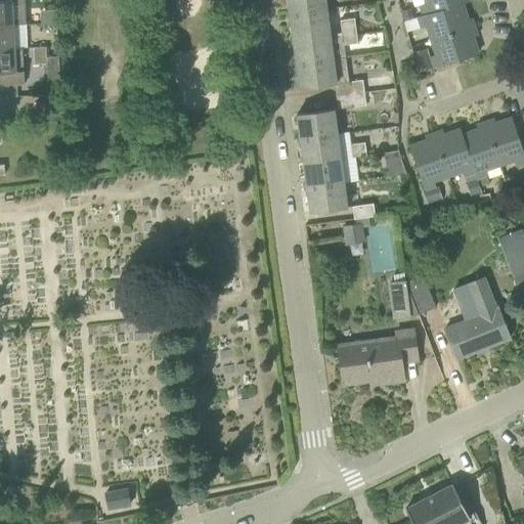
[(8,0),(0,0),(0,25),(13,25),(12,1),(8,1),(8,0)]
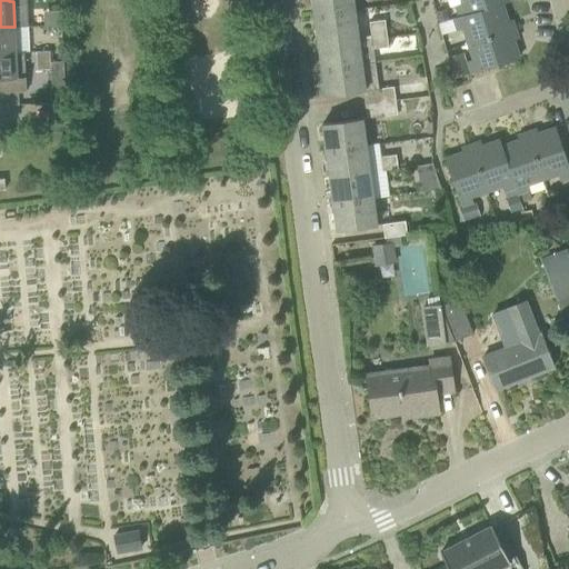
[(312,0),(316,16),(355,11),(352,0),(312,0)]
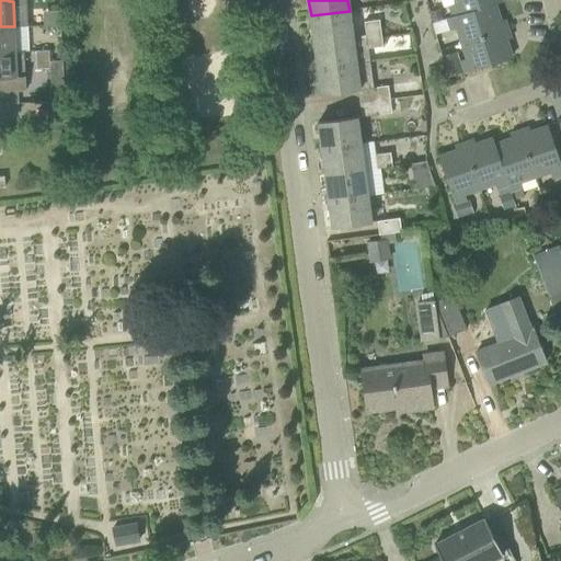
[(455,15),(495,3),(502,1),(501,0),(456,0),(458,3),(451,6),(455,15)]
